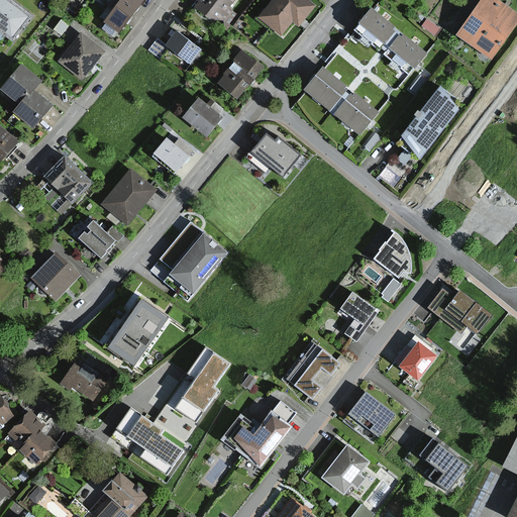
[(29,16),(8,0),(0,0),(0,30),(11,39),(29,16)]
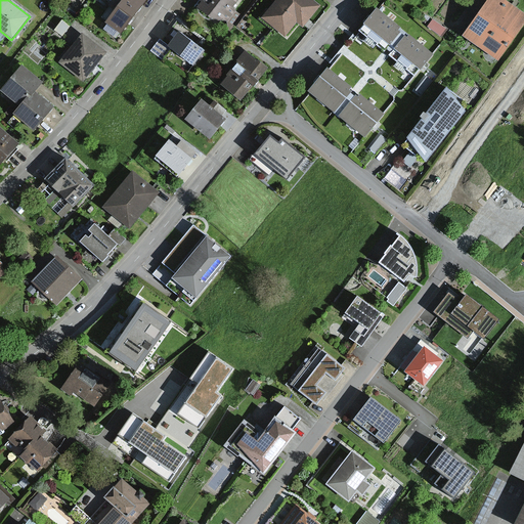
[(143,0),(108,0),(106,4),(114,10),(105,22),(119,32),(143,0)]
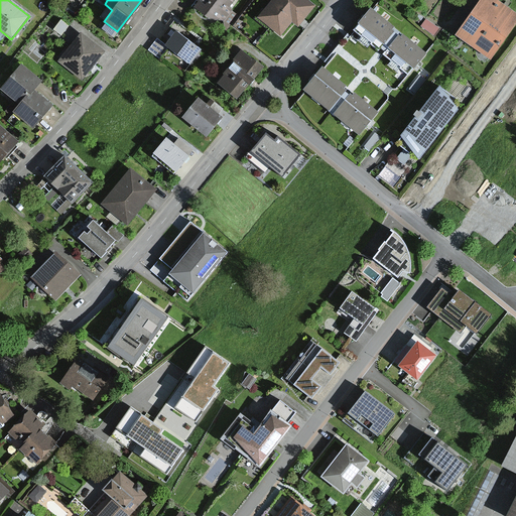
[(200,0),(201,1),(196,7),(214,21),(217,17),(230,27),(242,12),(232,4),(226,0),(200,0)]
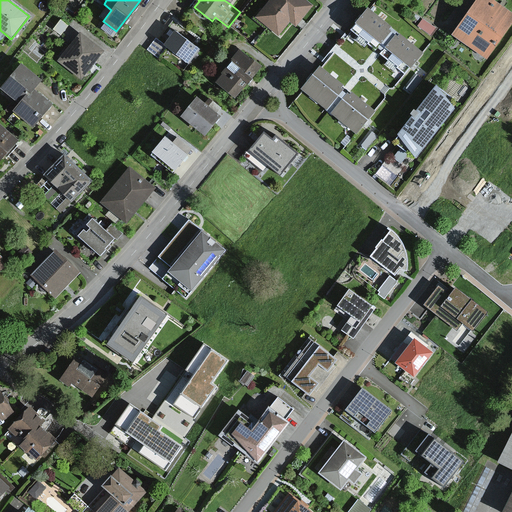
[(301,0),(270,0),(255,19),(277,36),(289,21),(295,26),(310,7),(301,0)]
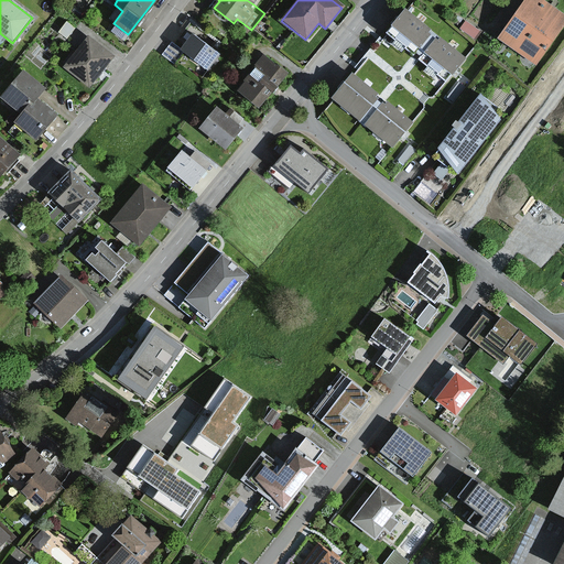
[(563,12),(545,0),(522,0),(513,14),(553,42),(563,25),(563,12)]
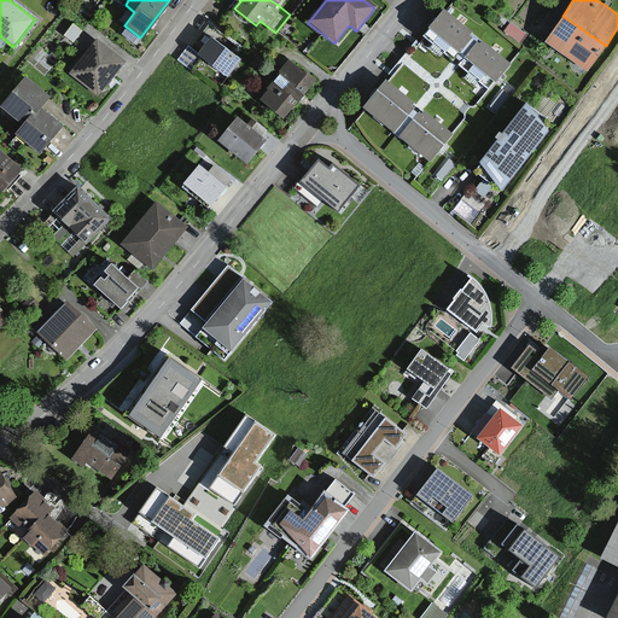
[(478,31),(445,5),(423,34),(454,59),(456,56),(465,63),(462,66),(490,89),(514,60),(483,35),(481,39),(476,34),(478,31)]
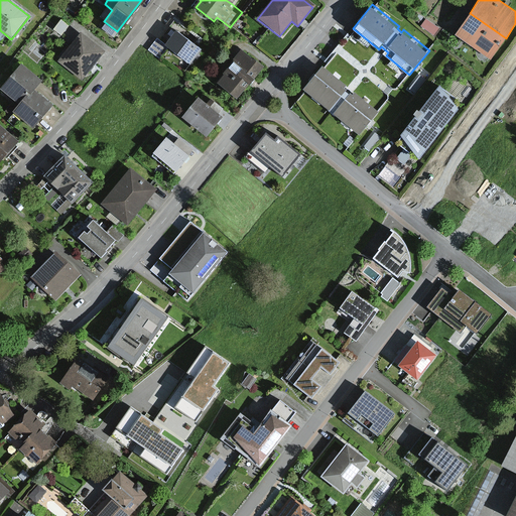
[(470,13),(455,34),(492,58),(506,38),(470,13)]
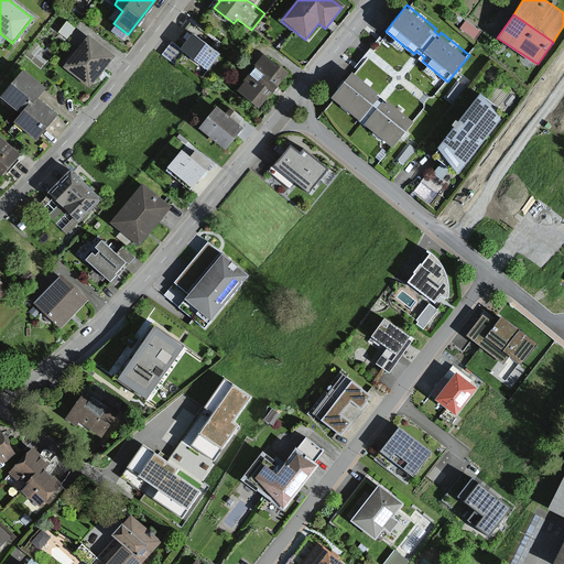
[(217,54),(195,38),(202,29),(188,19),(163,54),(176,64),(185,51),(207,67),(217,54)]
